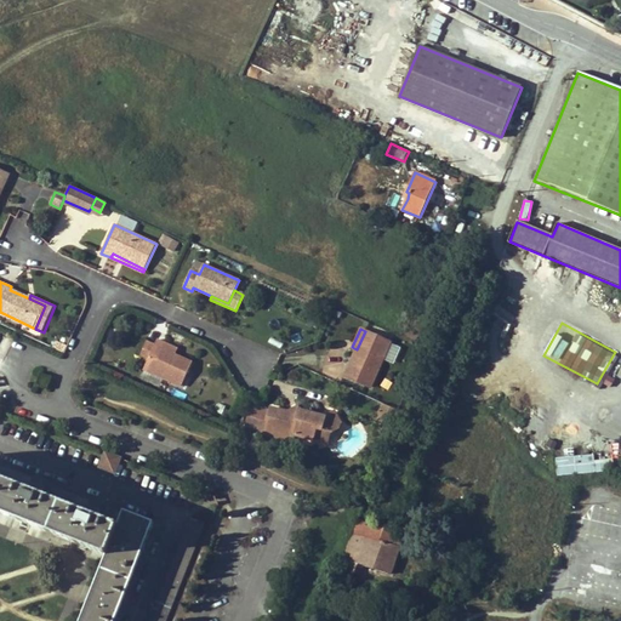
[(365,331),(357,349),(345,375),(370,386),(391,343),(365,331)]
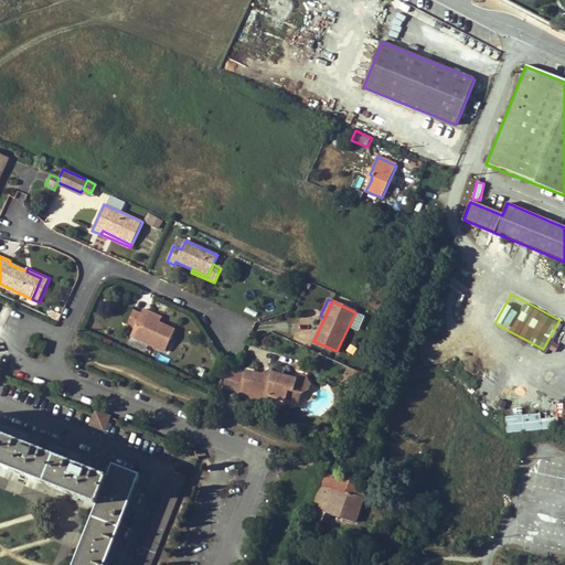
[(150,320),(139,315),(141,308),(135,306),(131,311),(126,323),(123,332),(157,348),(166,327),(150,320)]
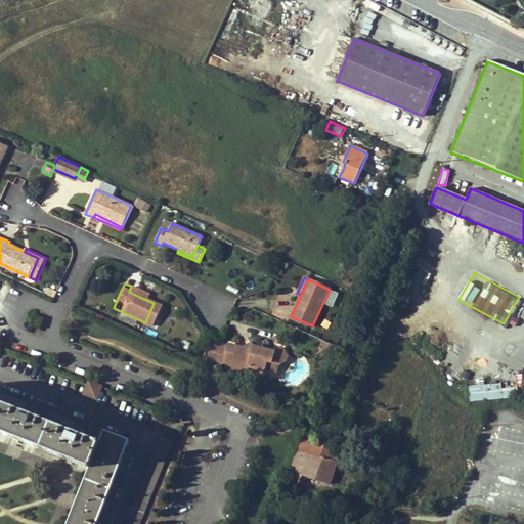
[(117,300),(122,289),(115,286),(110,297),(117,300)]
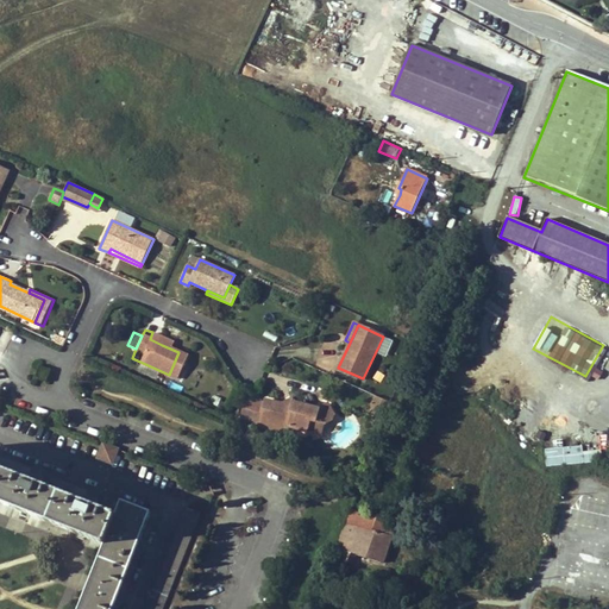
[(152,332),(150,339),(162,345),(165,338),(152,332)]
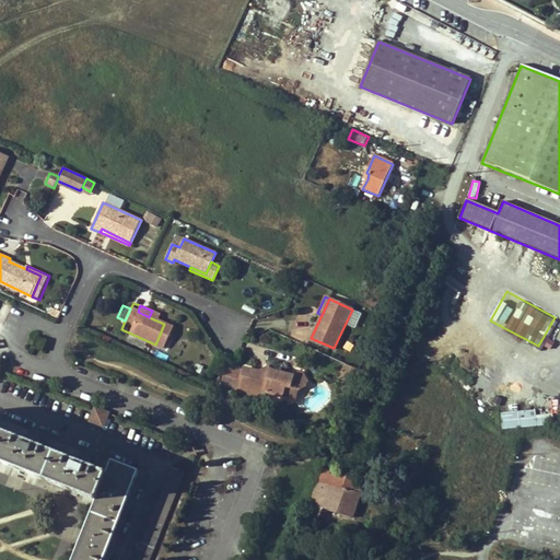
[(43,351),(46,341),(36,338),(33,348),(43,351)]
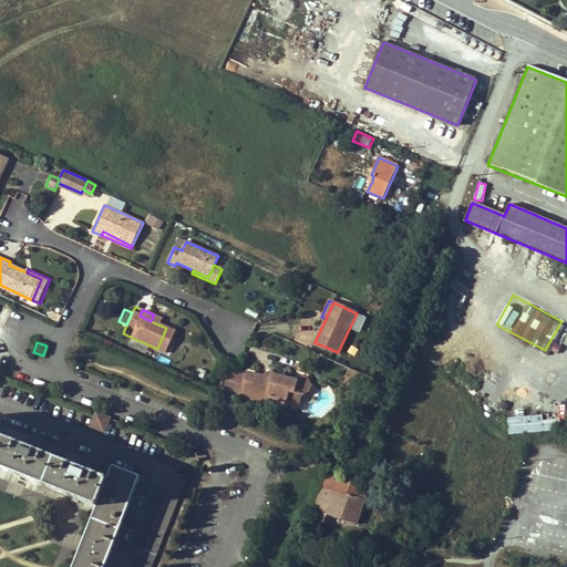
[(361,392),(367,375),(352,370),(346,385),(361,392)]
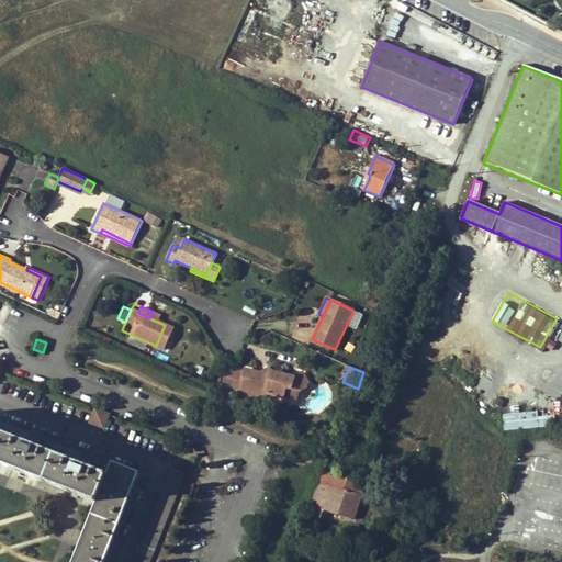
[(258,373),(245,369),(244,373),(239,391),(239,392),(263,398),(265,394),(282,398),(284,388),(298,392),(305,389),(306,384),(301,374),(295,378),(269,371),(263,374),(258,373)]
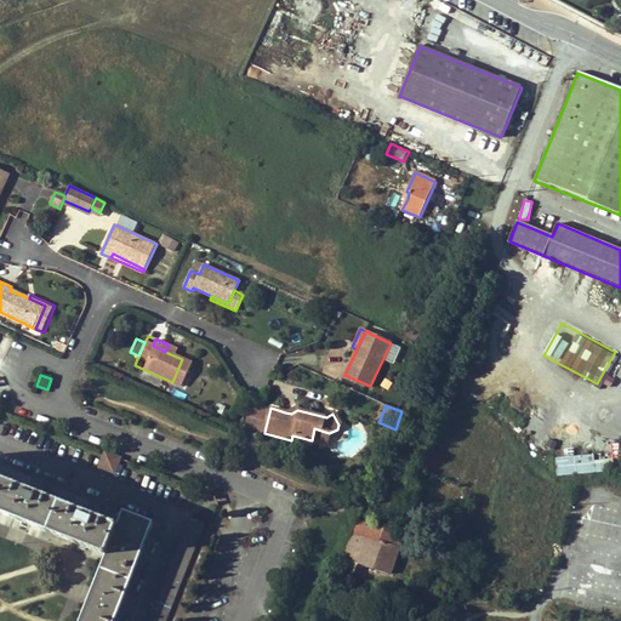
[(250,411),(246,426),(255,428),(258,414),(250,411)]
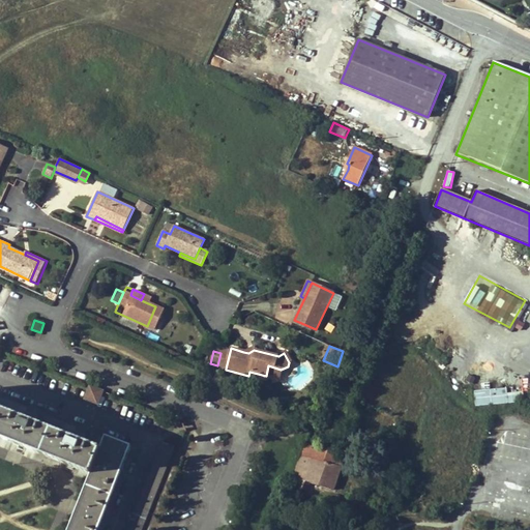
[(226,369),(230,352),(222,353),(221,353),(217,365),(217,366),(226,369)]
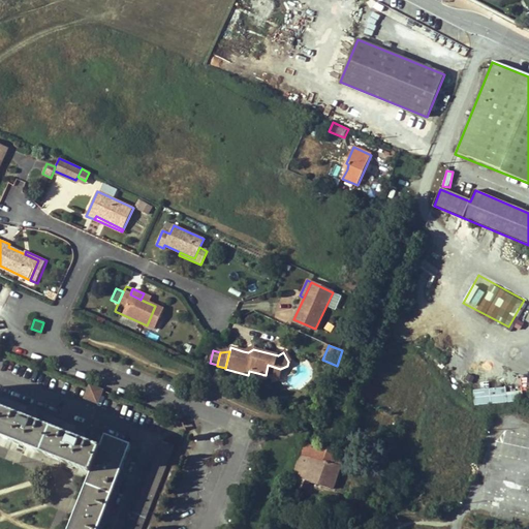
[(280,369),(268,365),(266,375),(277,378),(280,369)]
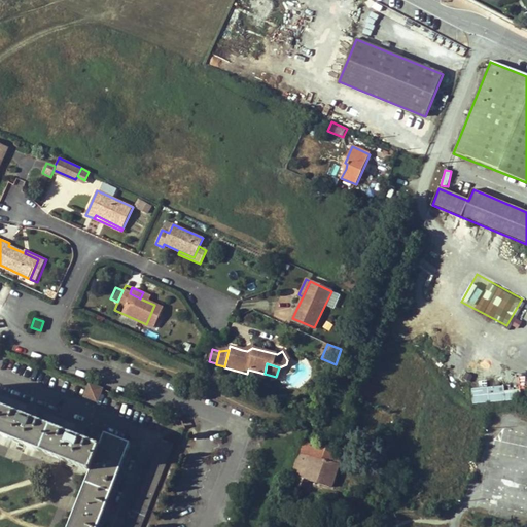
[(99,402),(103,387),(88,384),(83,398),(99,402)]
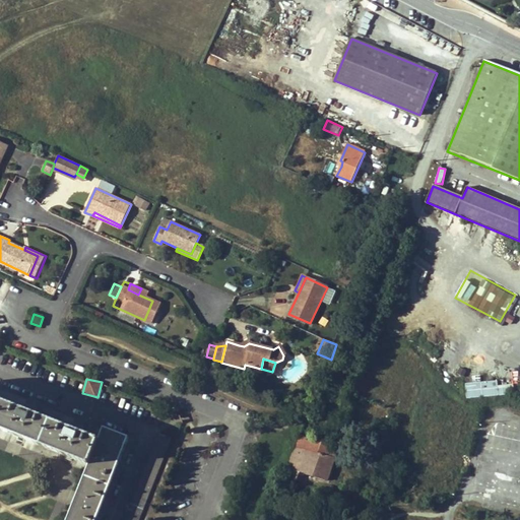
[(498,380),(464,384),(466,399),(514,394),(513,384),(498,386),(498,380)]
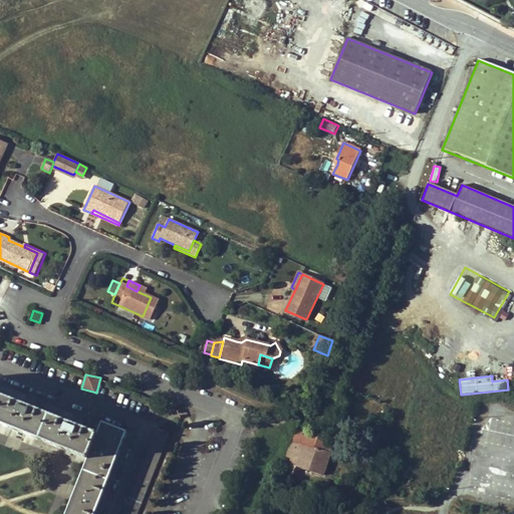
[(0,425),(88,460),(98,435),(82,429),(82,427),(78,425),(77,427),(70,424),(34,410),(35,407),(29,406),(29,408),(22,405),(0,396),(0,425)]
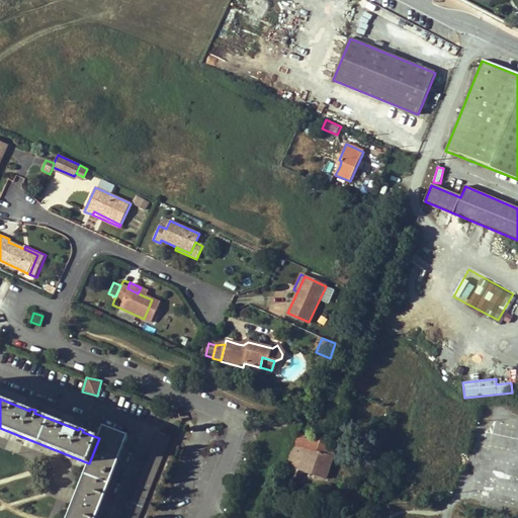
[(73,422),(71,427),(78,430),(79,428),(83,430),(85,427),(73,422)]
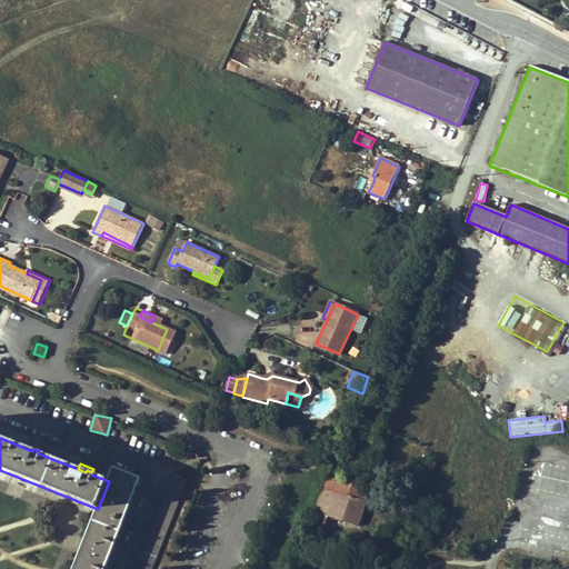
[(109,481),(98,509),(73,568),(106,568),(141,480),(115,469),(109,481)]
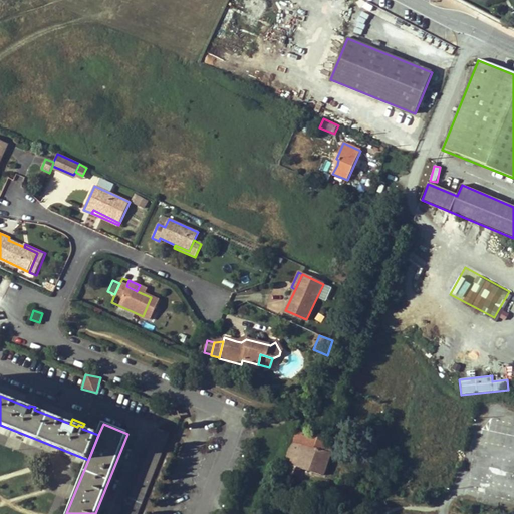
[(138,513),(170,434),(157,429),(129,498),(132,499),(131,503),(127,502),(121,513),(138,513)]
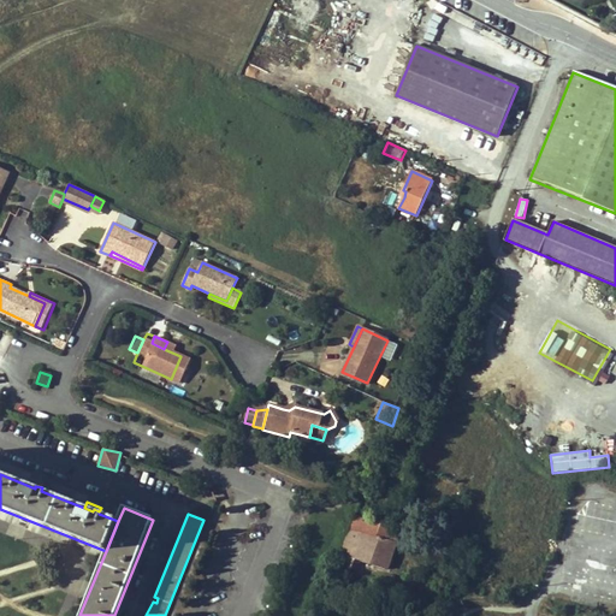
[(354,560),(388,570),(401,532),(401,529),(356,517),(333,572),(348,578),(350,569),(349,569),(354,560)]
